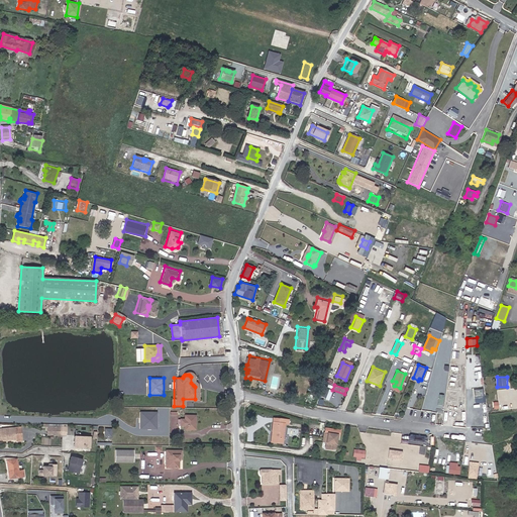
[(475,389),(476,397),(486,396),(485,388),(475,389)]
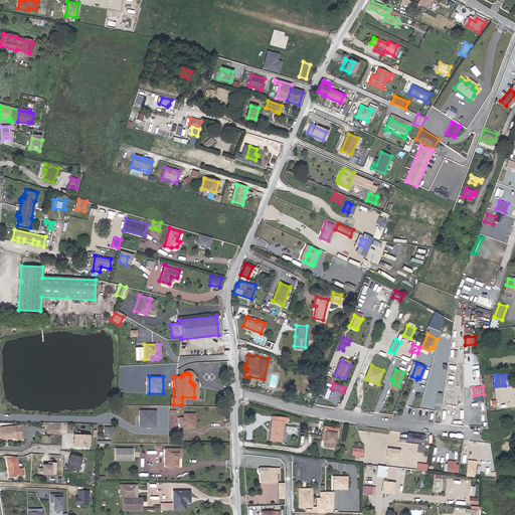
[(455,409),(455,418),(464,419),(464,409),(455,409)]
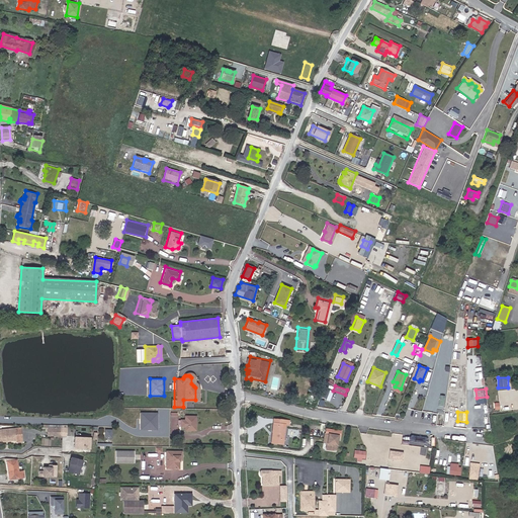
[(195,414),(182,413),(182,417),(178,417),(177,425),(182,425),(182,428),(194,428),(195,414)]
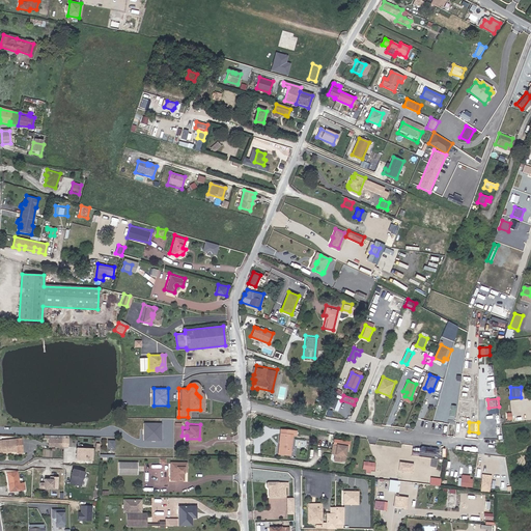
[(297,430),(280,429),(279,443),(281,443),(280,454),(290,455),(292,436),(296,436),(297,430)]
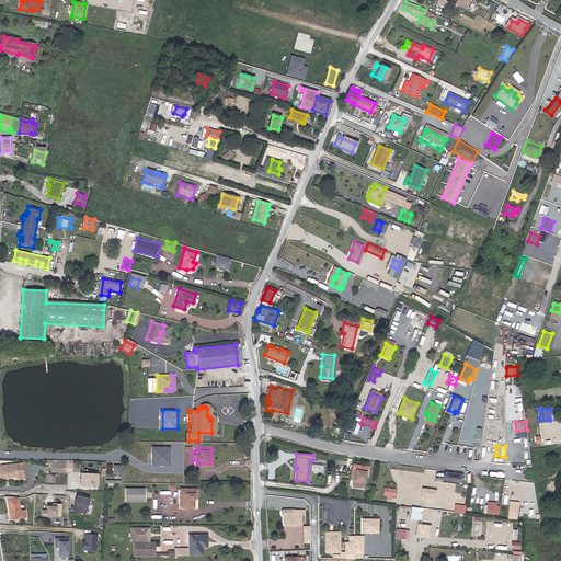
[(16,477),(24,476),(24,467),(16,467),(16,461),(0,462),(0,477),(15,476),(16,477)]
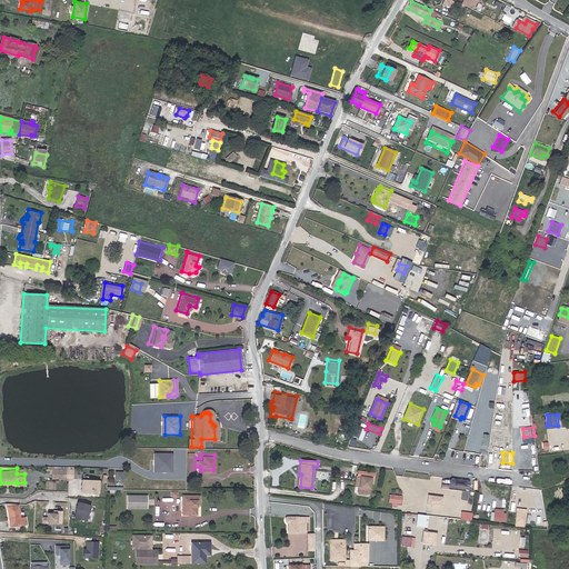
[(62,469),(53,469),(53,479),(59,479),(59,478),(62,478),(62,469)]
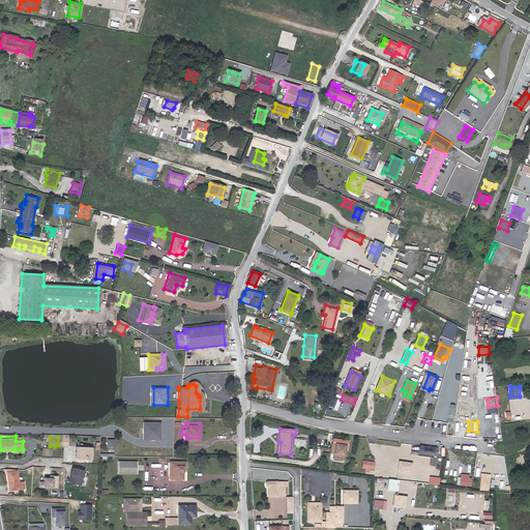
[(349,441),(333,438),(331,449),(335,450),(335,453),(334,460),(344,461),(346,446),(348,446),(349,441)]
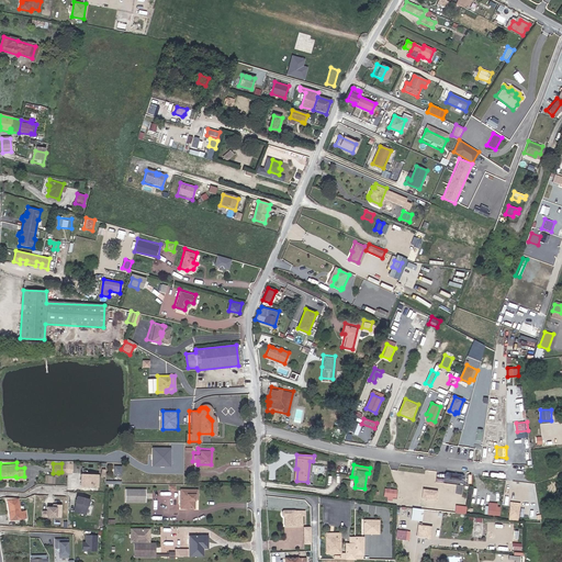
[(94,486),(96,474),(79,474),(78,485),(94,486)]
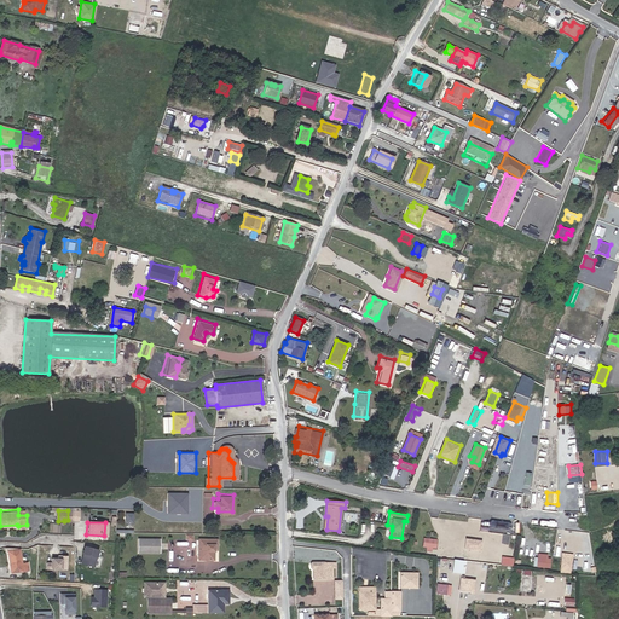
[(481,550),(482,541),(466,538),(464,549),(481,550)]
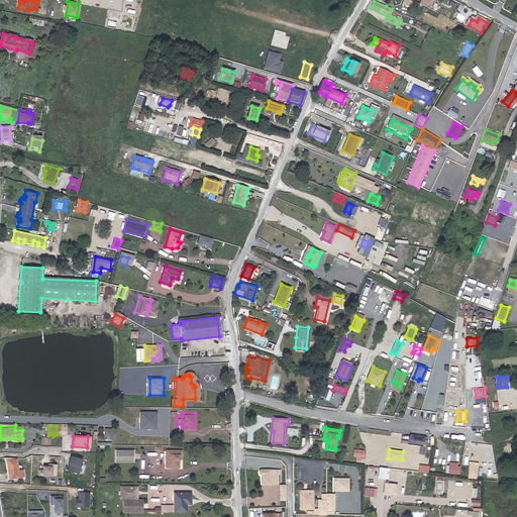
[(131,450),(113,450),(113,462),(131,462),(131,450)]
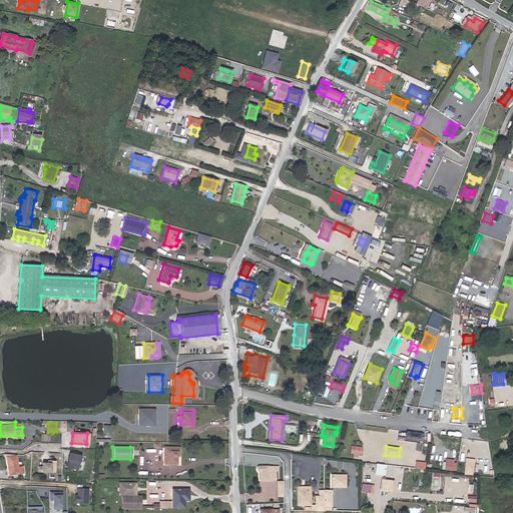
[(178,447),(162,447),(161,465),(175,465),(175,457),(178,457),(178,447)]
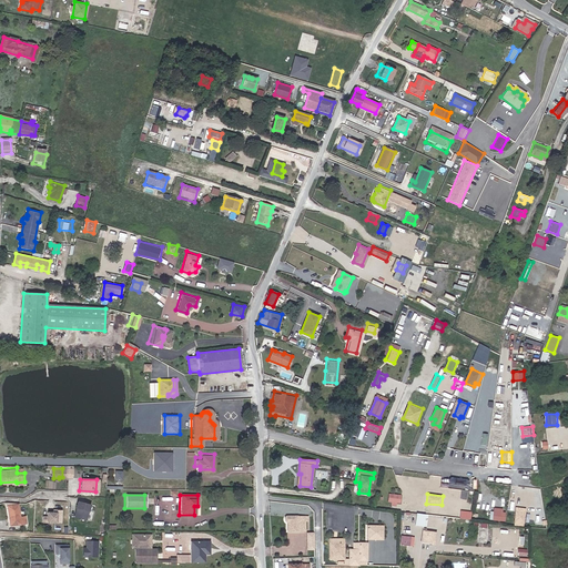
[(84,519),(88,505),(77,501),(74,507),(75,507),(77,508),(74,517),(84,519)]
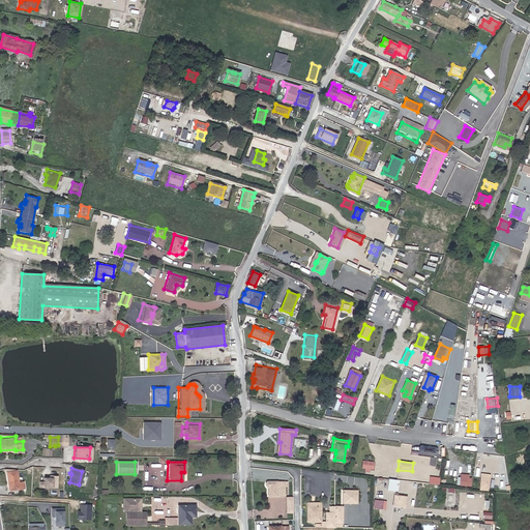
[(23,488),(21,481),(17,482),(15,471),(5,472),(7,488),(10,487),(10,490),(23,488)]
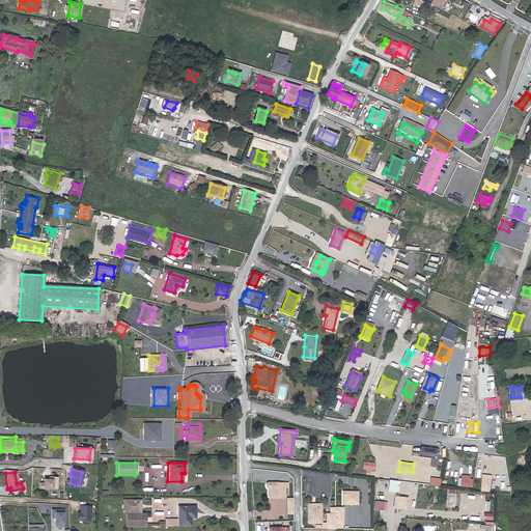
[(482,473),(481,491),(492,492),(493,474),(482,473)]
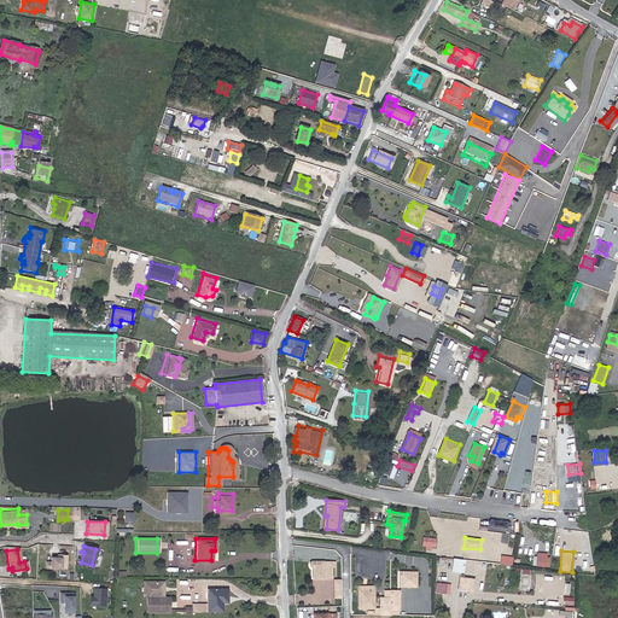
[(548,566),(549,558),(547,558),(547,554),(537,553),(537,565),(548,566)]
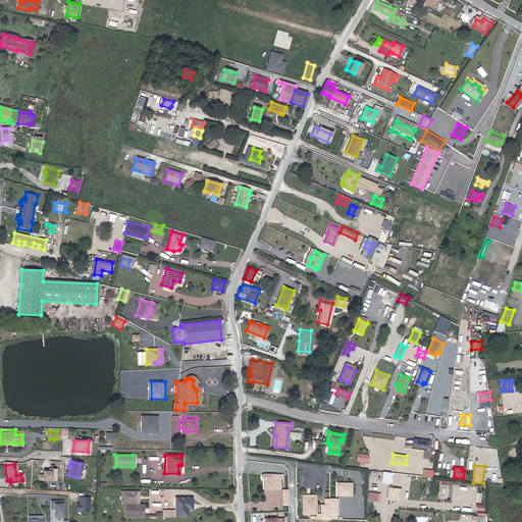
[(424,469),(423,476),(434,477),(434,469),(424,469)]
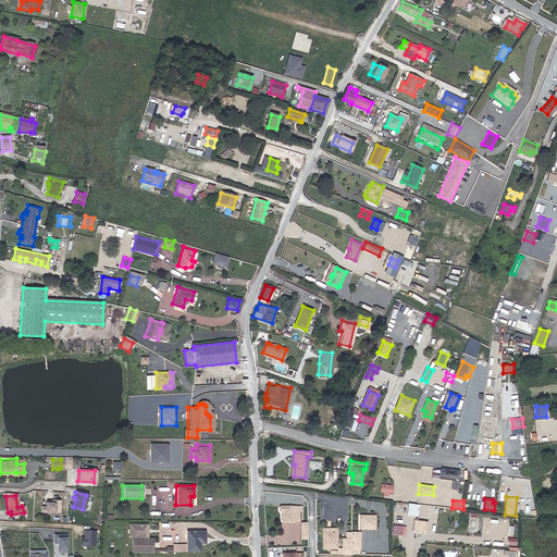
[(54,512),(54,503),(45,502),(45,506),(40,506),(40,511),(54,512)]
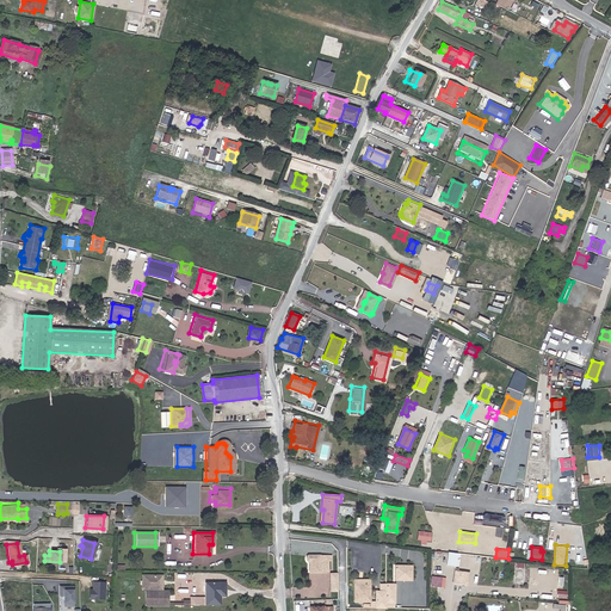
[(446,563),(458,566),(461,553),(449,550),(446,563)]
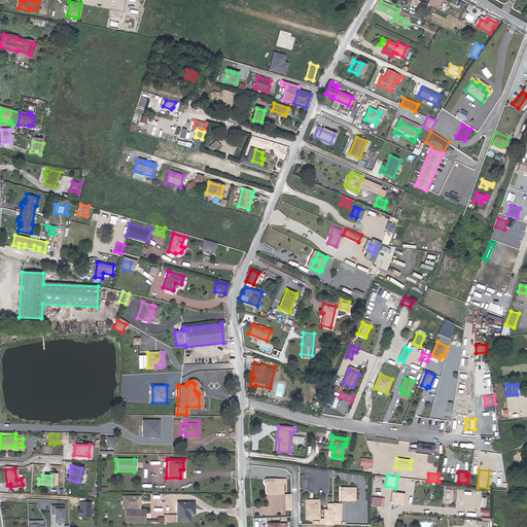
[(275,492),(283,492),(283,480),(266,480),(265,480),(265,481),(264,482),(264,483),(265,484),(266,484),(267,484),(267,493),(275,493),(275,492)]
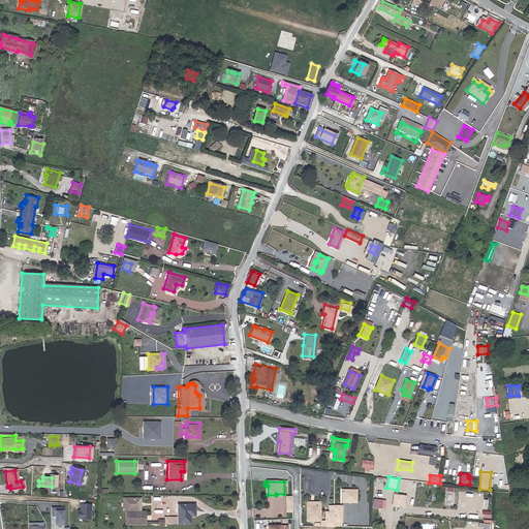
[(360,504),(360,491),(354,491),(354,493),(345,493),(345,504),(360,504)]
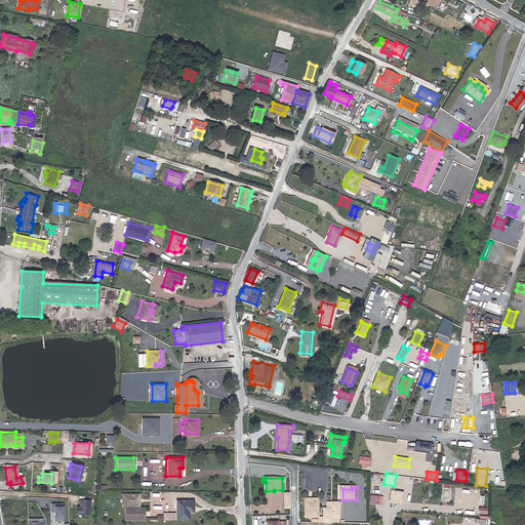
[(402,498),(403,491),(391,489),(390,500),(398,501),(398,498),(402,498)]
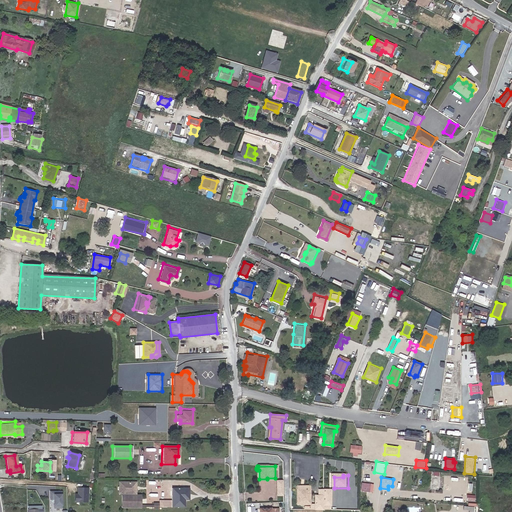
[(134,482),(116,482),(116,495),(120,495),(134,495),(134,482)]
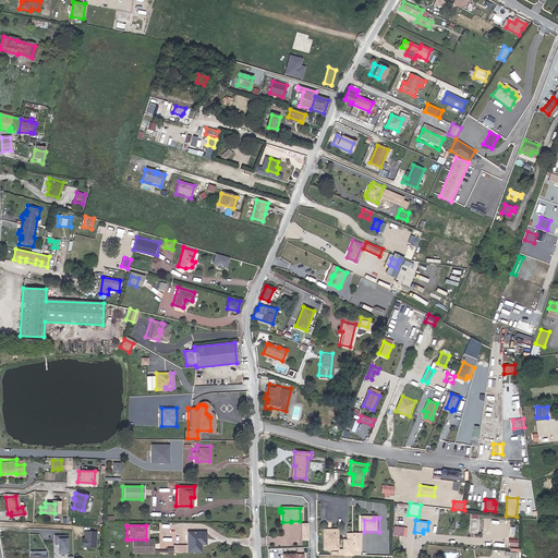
[(93,547),(94,531),(83,531),(82,537),(80,537),(79,546),(93,547)]
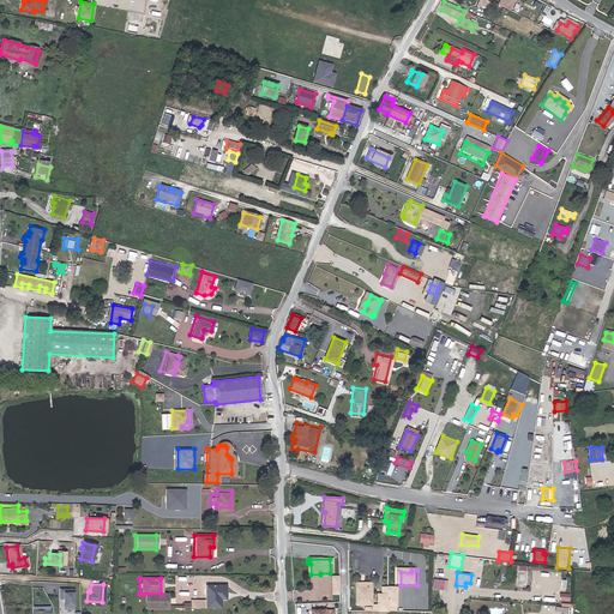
[(218,584),(204,584),(203,607),(212,608),(212,594),(218,594),(218,584)]
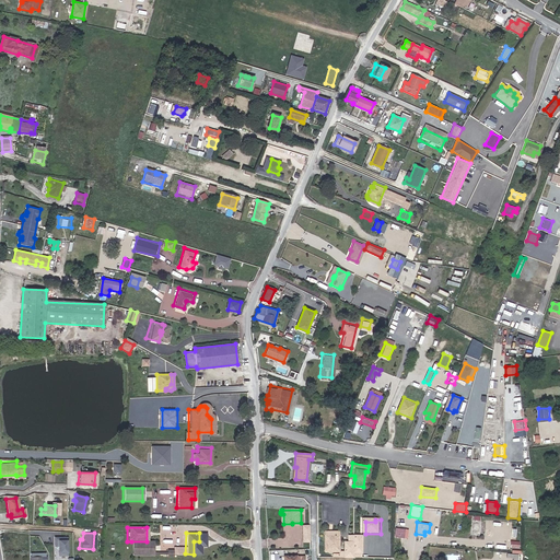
[(337,533),(323,533),(324,548),(337,548),(337,533)]
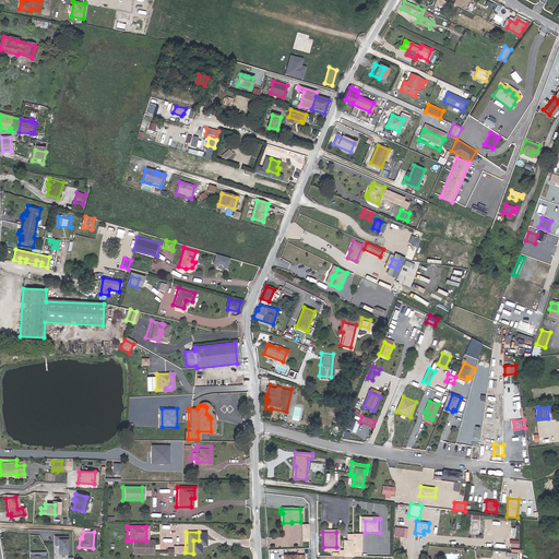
[(66,554),(64,536),(54,536),(54,542),(56,542),(56,544),(58,544),(58,554),(66,554)]
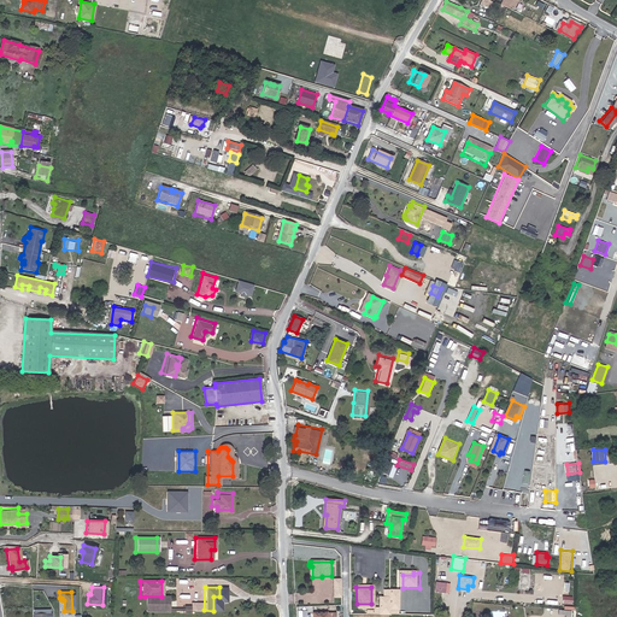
[(166,597),(145,597),(145,610),(166,611),(166,597)]
